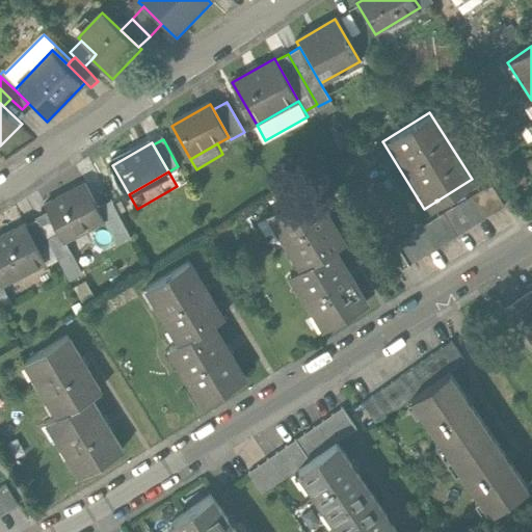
[(382,255),(396,274),(504,206),(491,186),(382,255)]
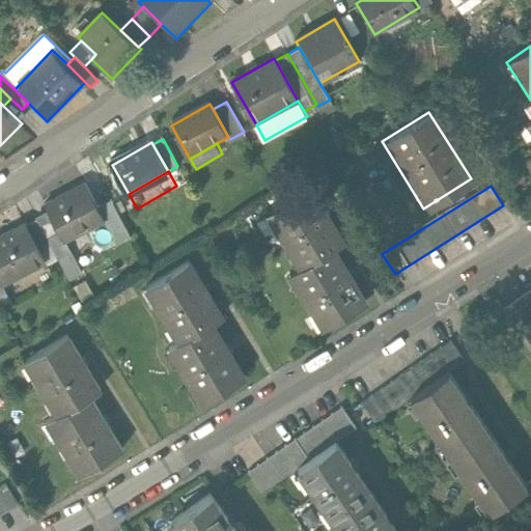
[(60,233),(65,242),(105,220),(99,207),(86,187),(47,208),(48,212),(60,233)]
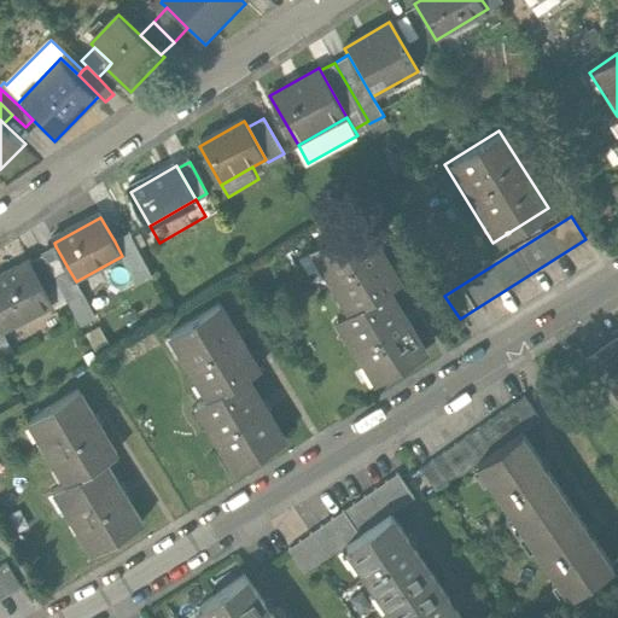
[(305,254),(344,315),(389,287),(401,280),(362,219),(305,254)]
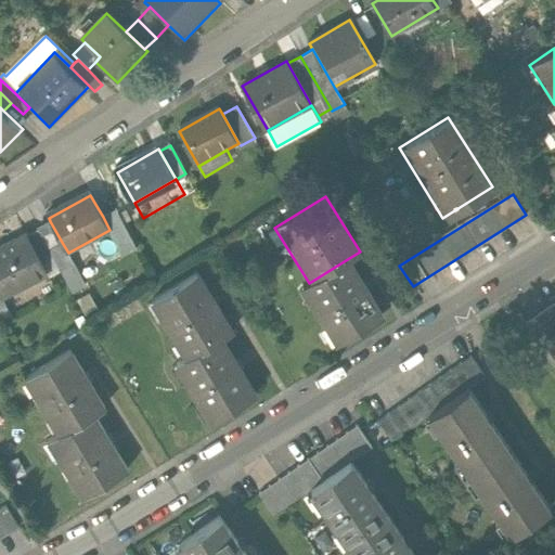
[(117,209),(103,217),(110,230),(124,256),(139,248),(126,226),(119,214),(117,209)]
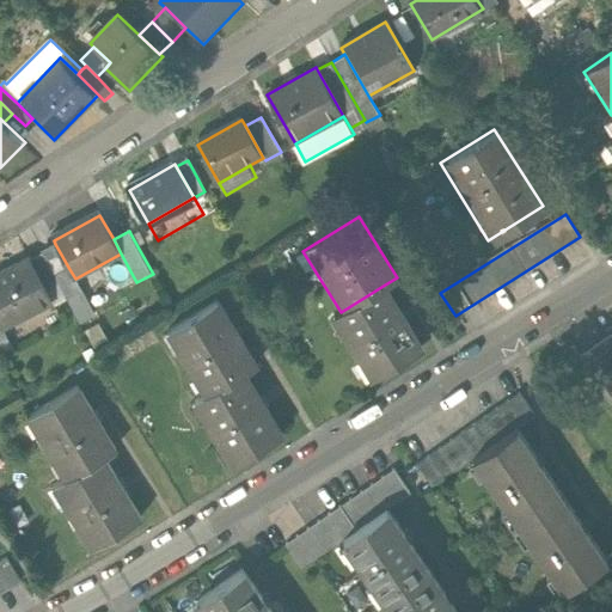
[(140,232),(132,236),(139,249),(147,244),(140,232)]
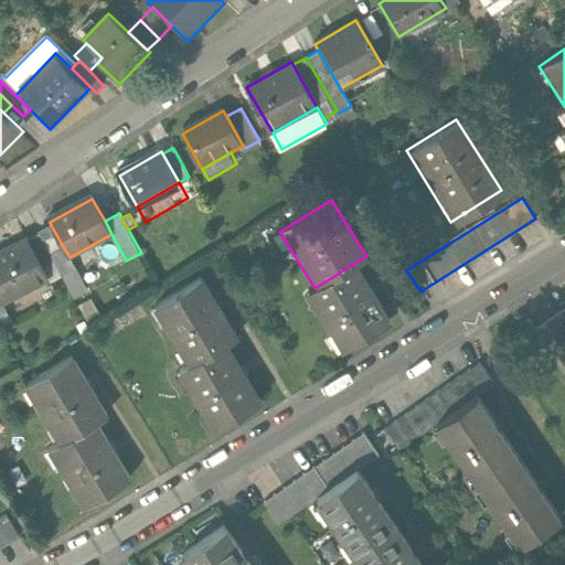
[(51,225),(39,233),(40,236),(51,255),(64,248),(51,225)]
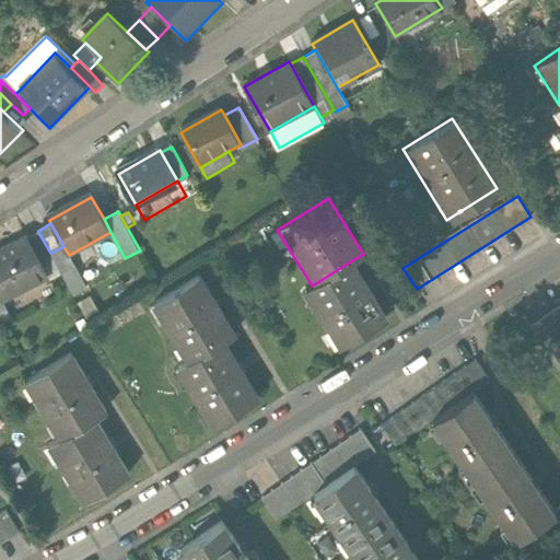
[(39,234),(27,241),(48,278),(60,271),(50,253),(39,234)]
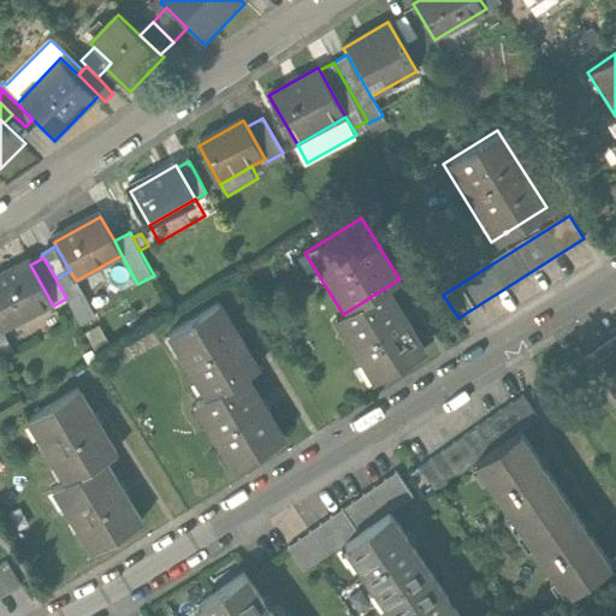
[(0,280),(0,327),(3,332),(53,306),(30,265),(0,280)]
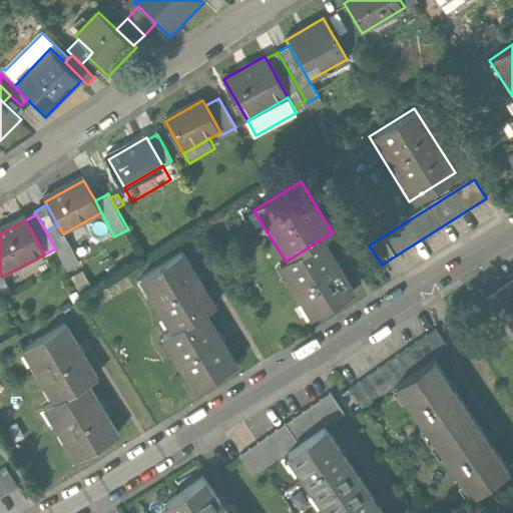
[(58,225),(46,231),(55,248),(78,291),(90,284),(63,233),(58,225)]
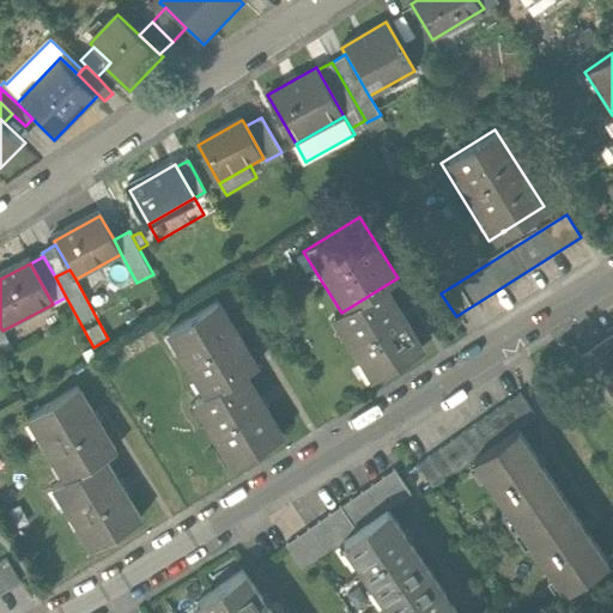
[(341,313),(327,321),(364,382),(424,345),(386,285),(341,313)]
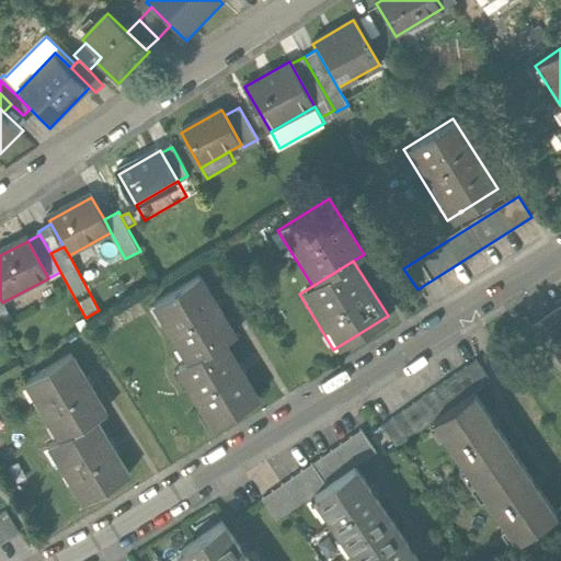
[(147,307),(183,366),(225,340),(236,333),(199,275),(147,307)]
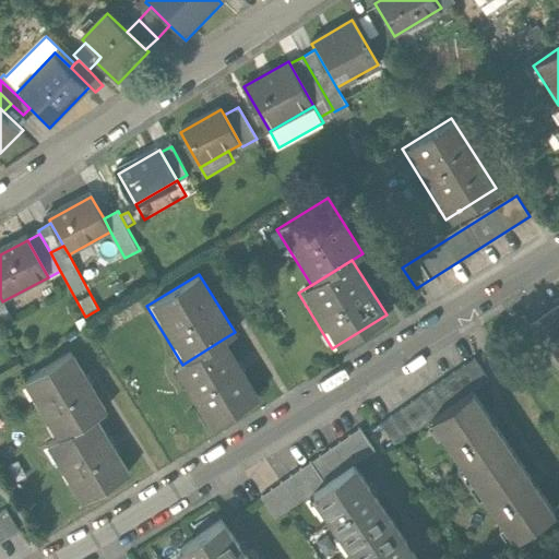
[(549,344),(558,337),(558,308),(536,324),(549,344)]
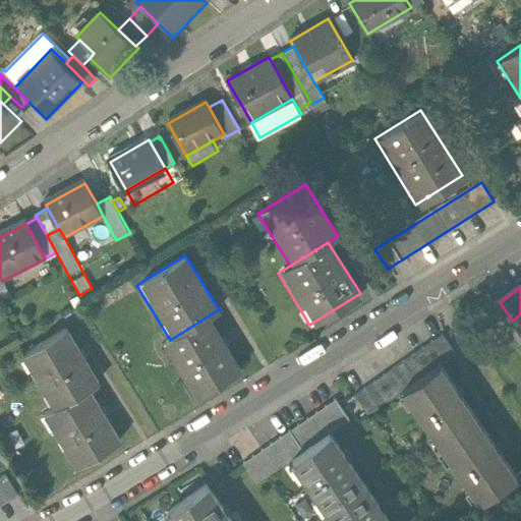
[(520,314),(512,321),(520,333),(520,314)]
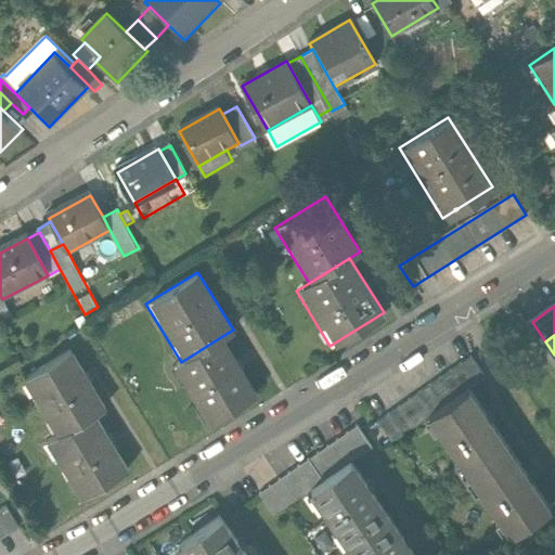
[(205,421),(255,390),(222,336),(181,362),(171,366),(205,421)]
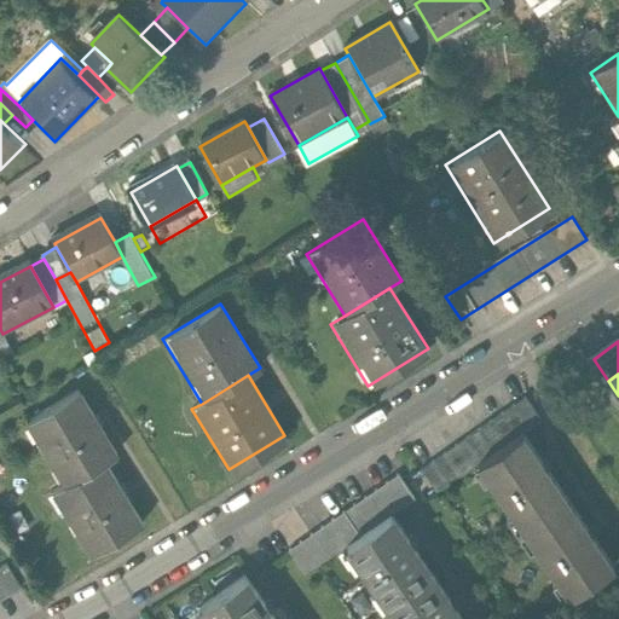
[(25,422),(65,485),(104,461),(119,452),(79,389),(25,422)]
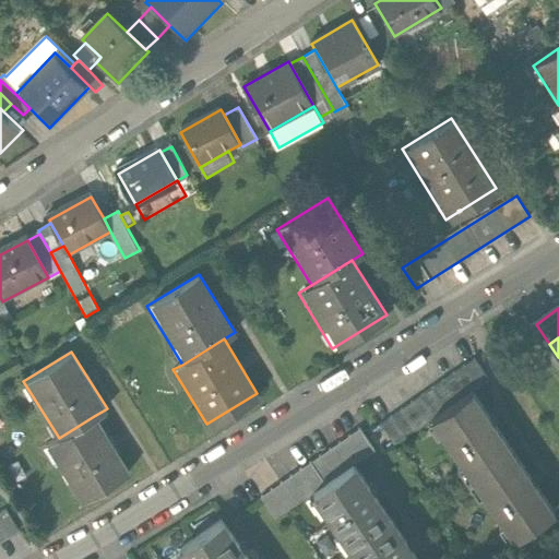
[(371,431),(384,451),(429,421),(474,391),(490,380),(477,360),(371,431)]
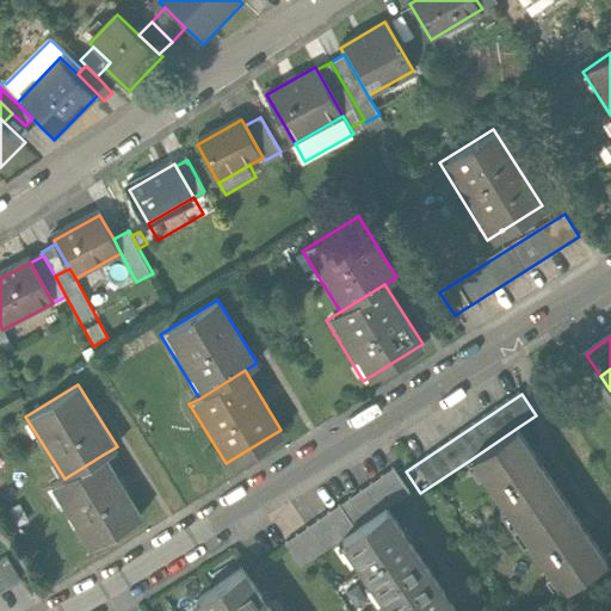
[(518,427),(469,461),(513,523),(561,489),(518,427)]
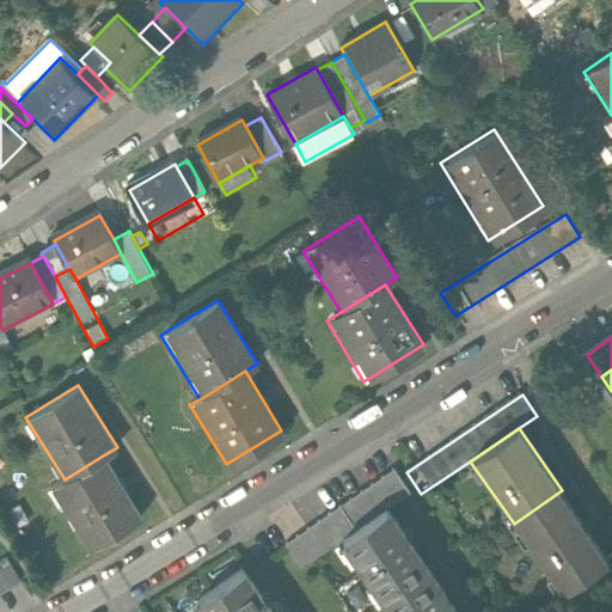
[(65,479),(53,488),(91,548),(141,516),(103,456),(65,479)]
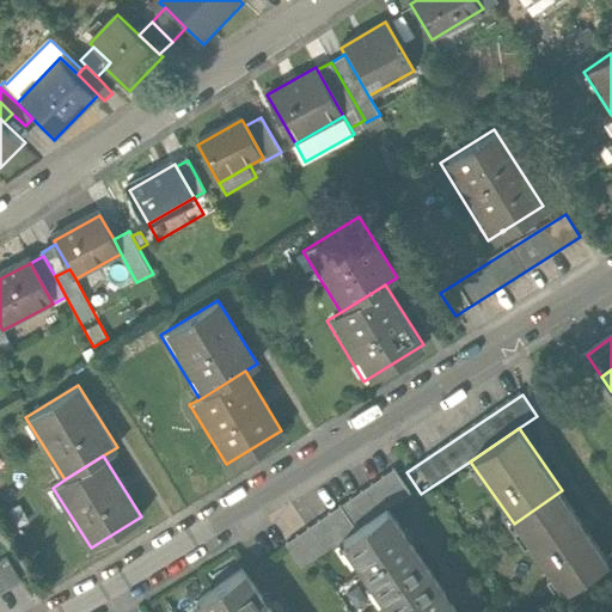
[(301,567),(338,542),(389,507),(407,495),(391,472),(286,544),(301,567)]
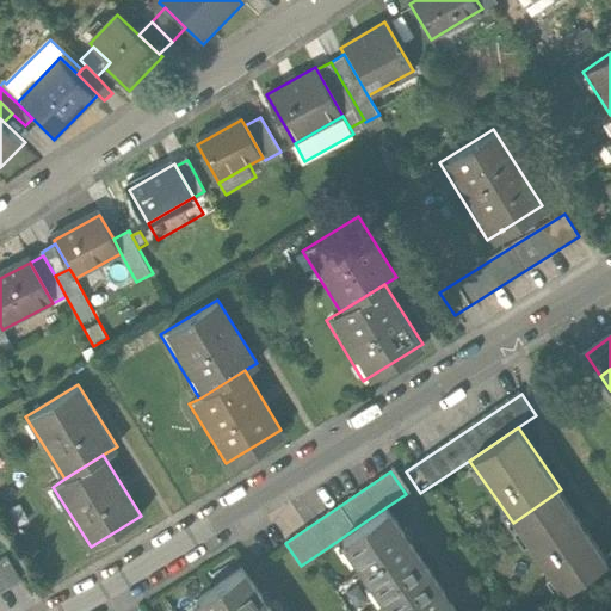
[(561,489),(513,523),(556,585),(605,551),(561,489)]
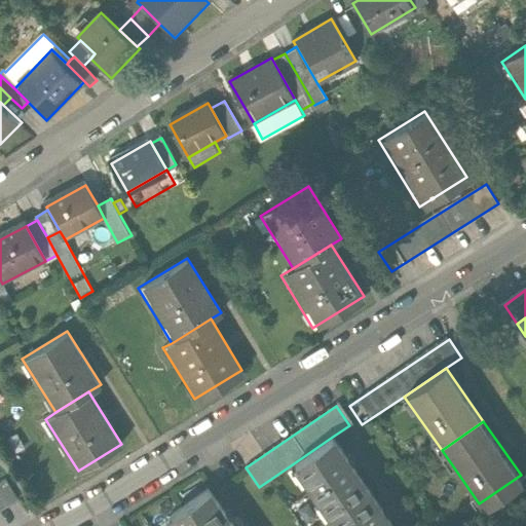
[(334,436),(291,465),(326,516),(369,486),(334,436)]
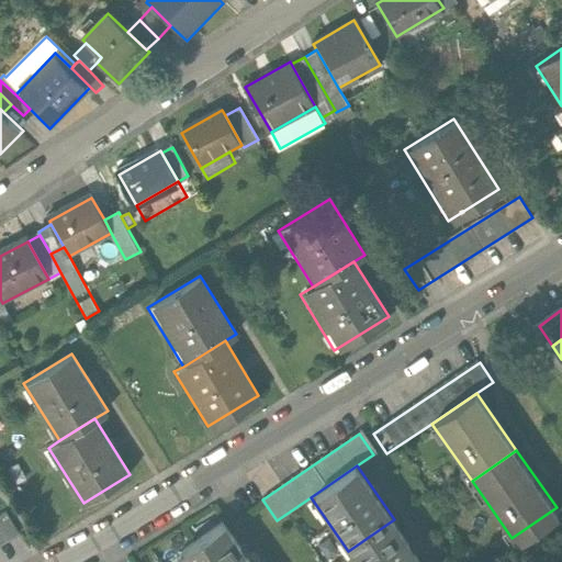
[(0,512),(0,543),(18,532),(3,510),(0,512)]
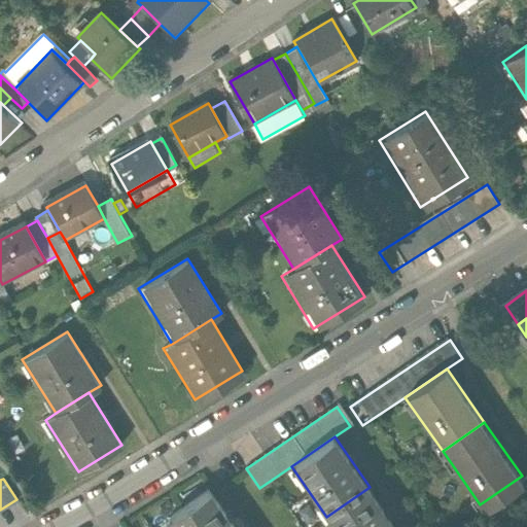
[(396,526),(370,487),(326,517),(334,526),(396,526)]
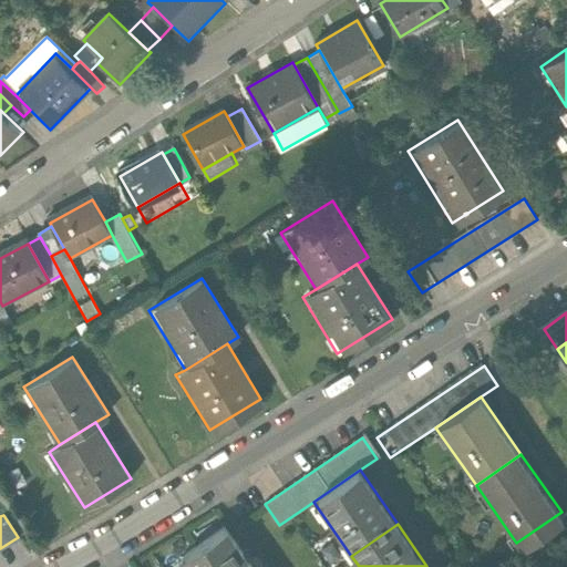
[(178,559),(183,566),(257,566),(228,525),(178,559)]
